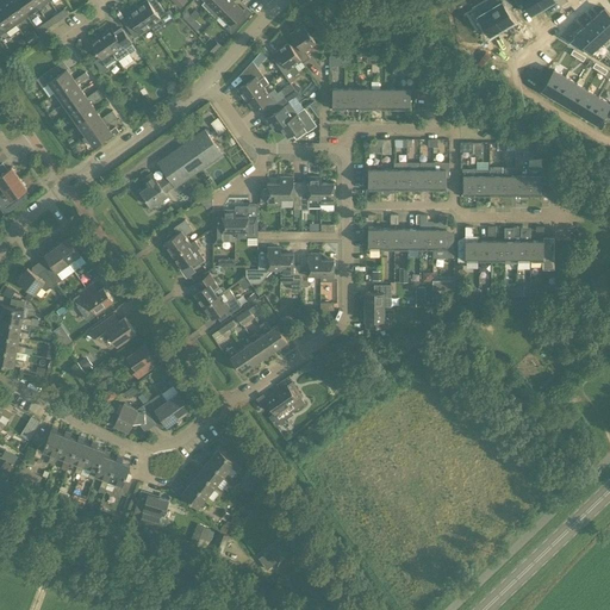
[(14,0),(10,0),(2,5),(17,24),(27,17),(14,0)]
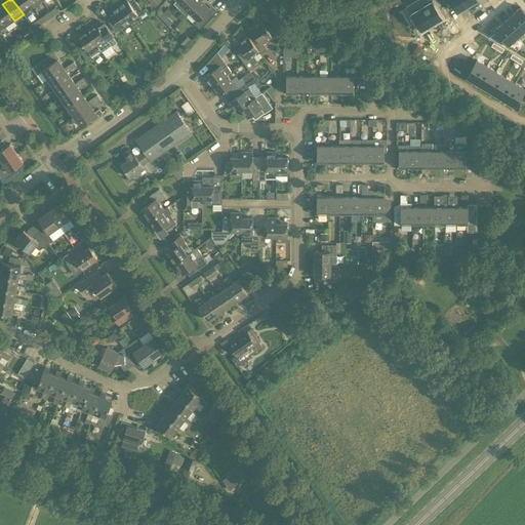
[(33,7),(28,0),(12,0),(24,14),(33,7)]
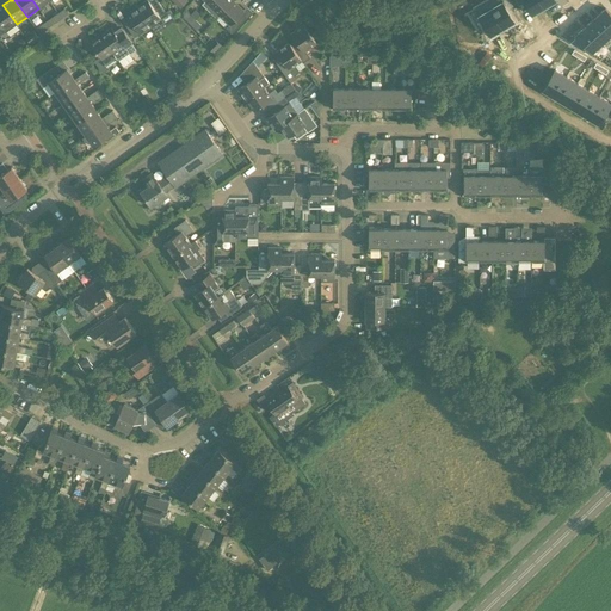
[(156,0),(155,0),(150,4),(148,0),(144,0),(137,6),(150,26),(155,32),(162,26),(164,22),(161,18),(167,14),(156,0)]
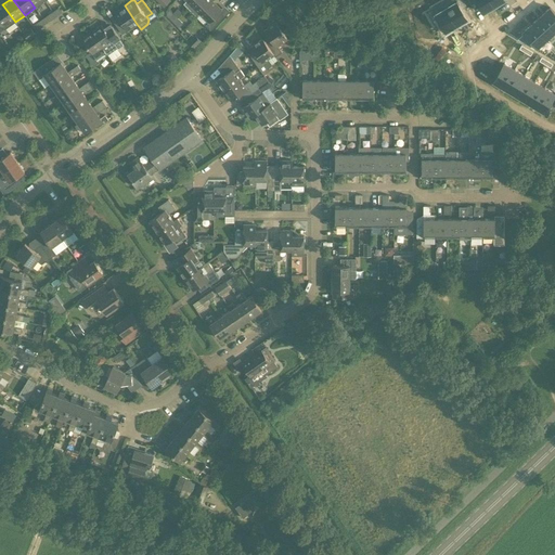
[(196,16),(199,13),(211,1),(210,0),(194,0),(188,8),(196,16)]
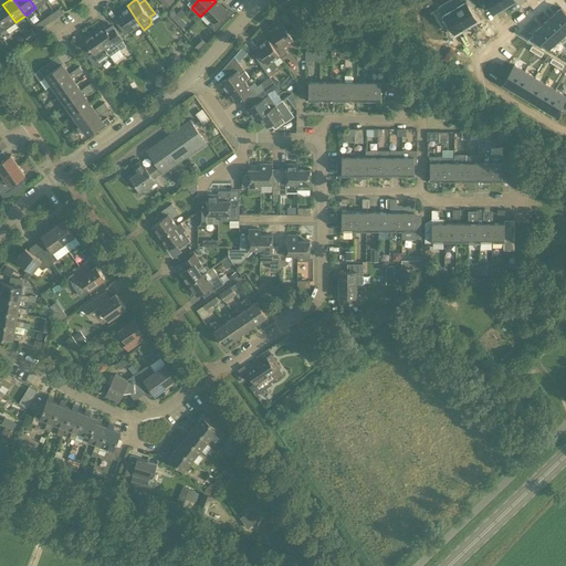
[(454,30),(465,23),(451,0),(450,0),(440,6),(441,7),(436,11),(442,22),(448,19),(454,30)]
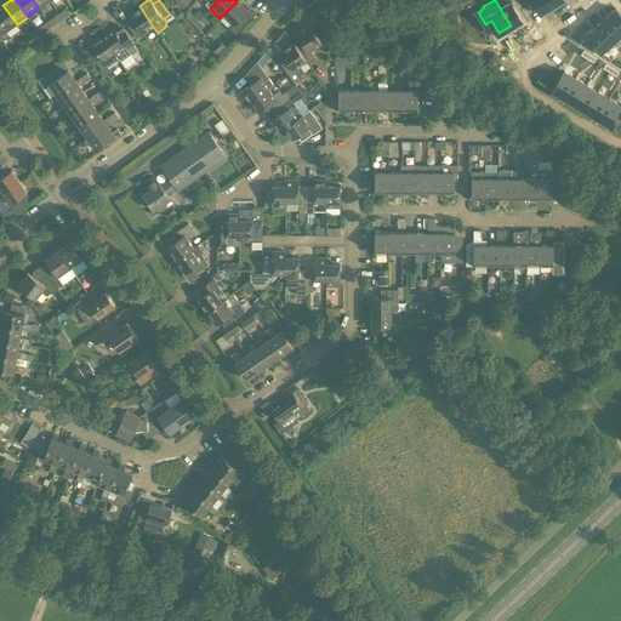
[(495,0),(511,26),(522,18),(516,7),(522,4),(518,0),(495,0)]
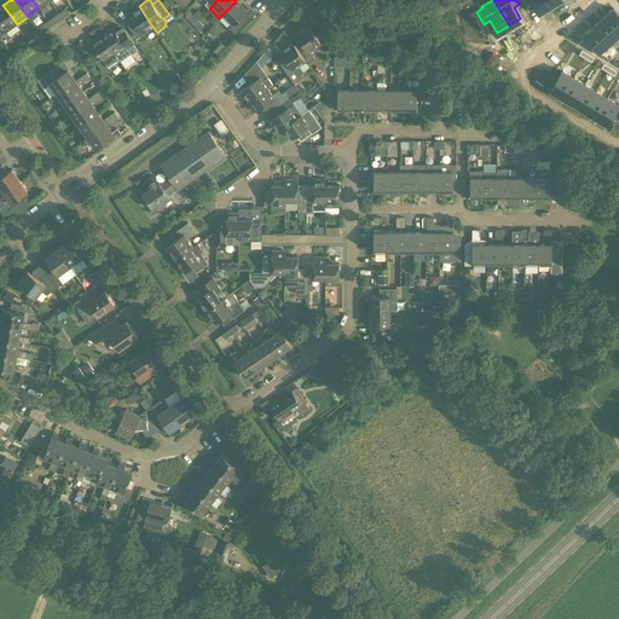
[(547,0),(530,0),(538,13),(550,6),(547,0)]
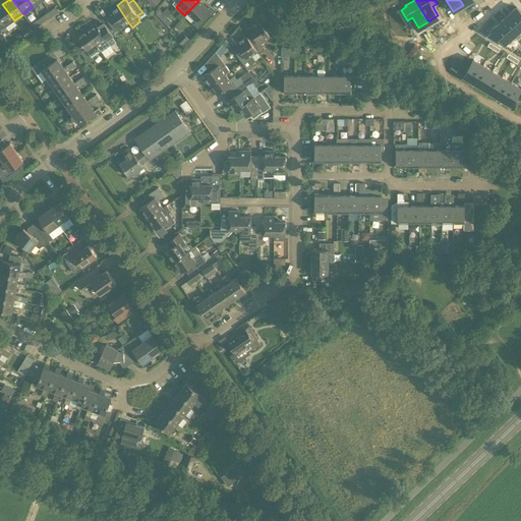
[(208,9),(198,1),(187,12),(196,20),(193,23),(198,27),(210,16),(206,12),(208,9)]
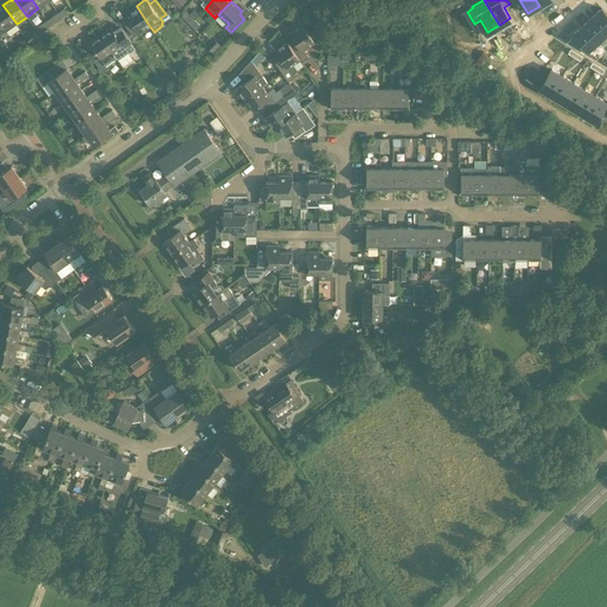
[(17,24),(2,5),(0,6),(0,34),(5,32),(17,24)]
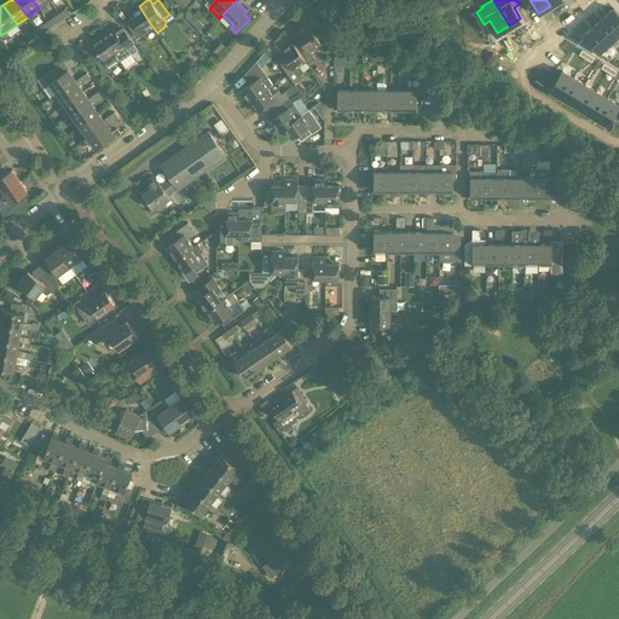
[(143,34),(152,27),(139,6),(128,15),(131,18),(125,23),(136,38),(142,34),(143,34)]
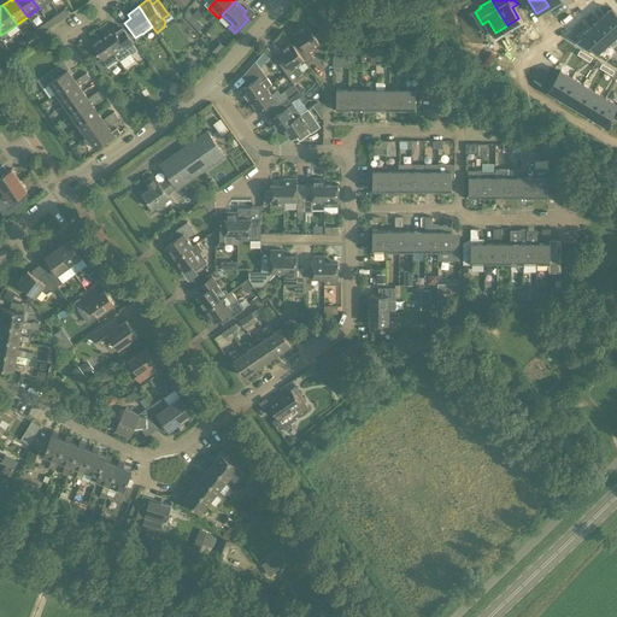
[(453,12),(460,24),(452,29),(464,50),(468,47),(469,50),(475,46),(474,43),(476,42),(469,29),(475,25),(464,6),(453,12)]
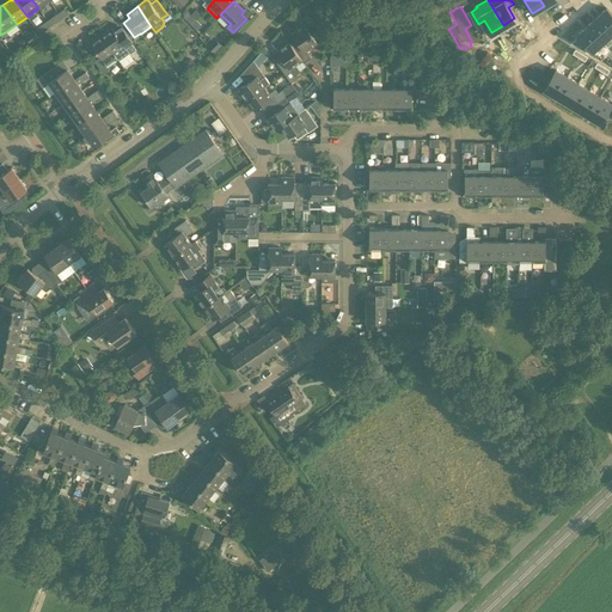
[(597,17),(611,34),(611,14),(606,8),(597,17)]
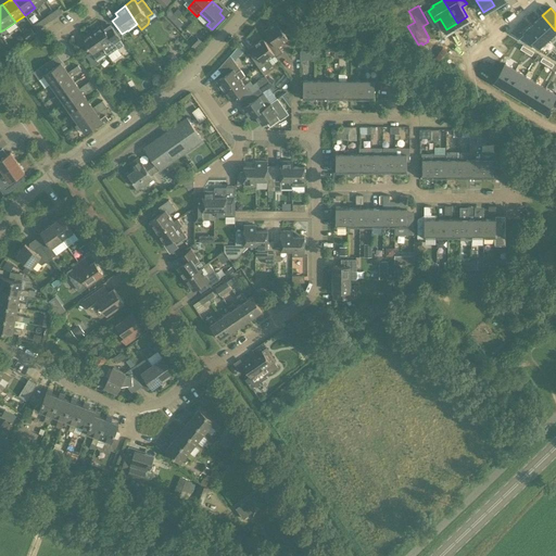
[(50,21),(57,16),(52,12),(47,15),(50,21)]
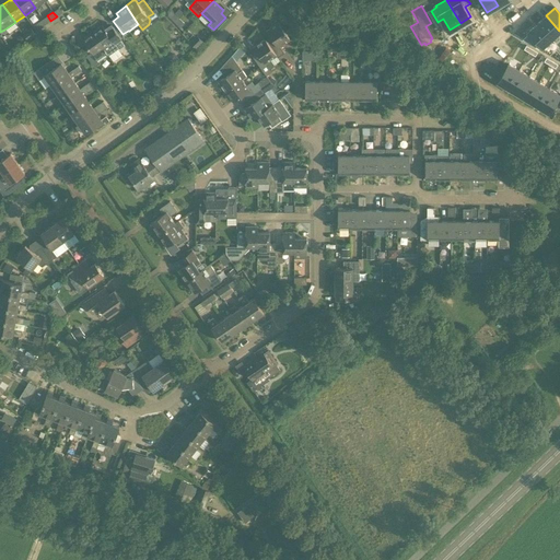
[(546,15),(537,23),(551,39),(559,31),(546,15)]
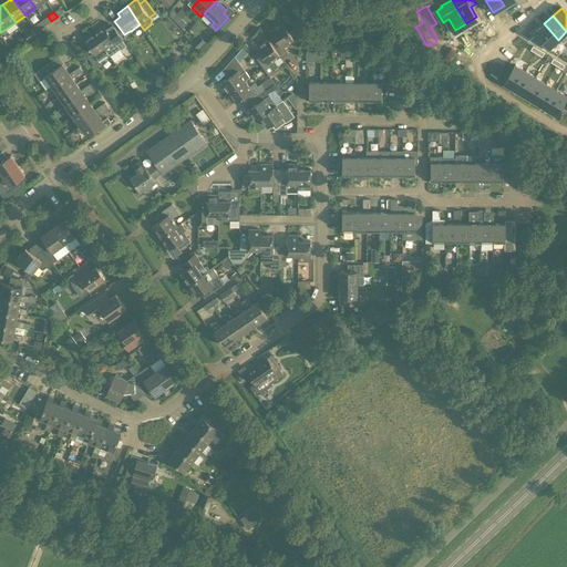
[(186,24),(181,19),(177,22),(183,28),(186,24)]
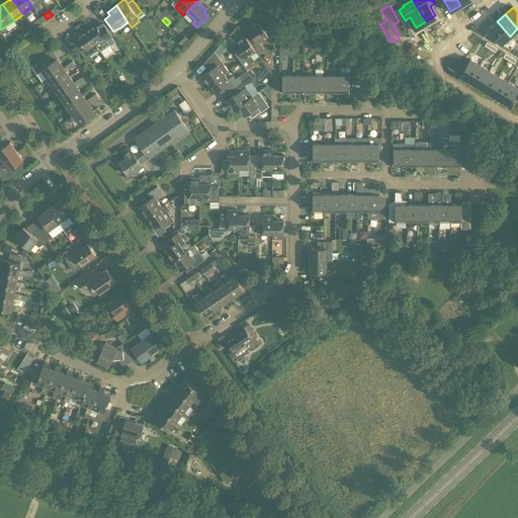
[(30,24),(33,28),(38,25),(35,20),(30,24)]
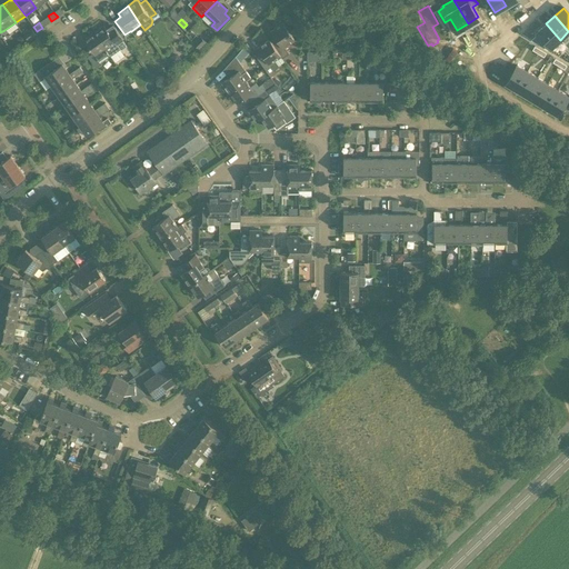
[(275,37),(270,40),(280,56),(280,57),(282,59),(289,53),(285,47),(295,39),(282,23),(271,31),(275,37)]
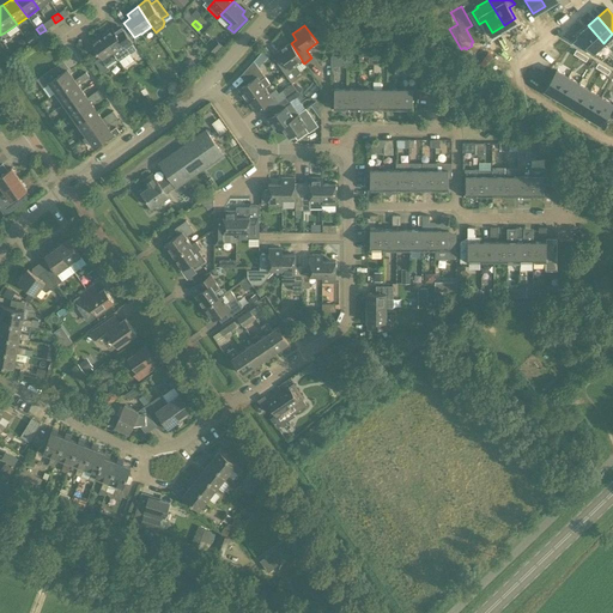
[(593,52),(604,43),(588,25),(577,35),(593,52)]
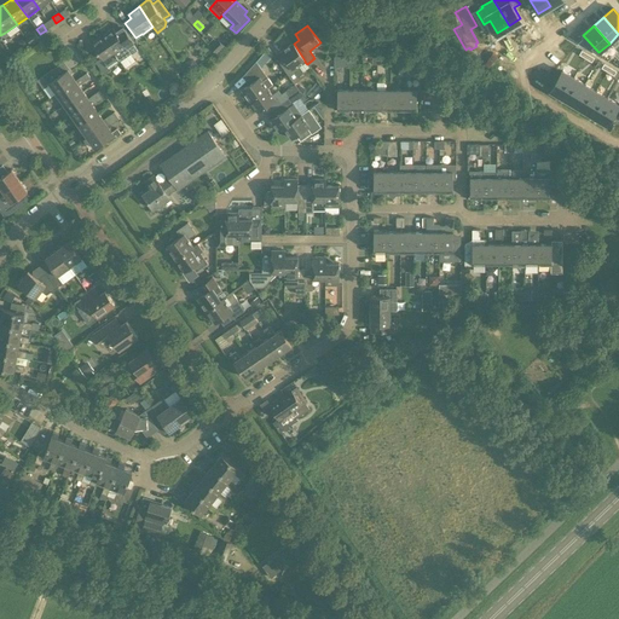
[(102,36),(114,53),(120,61),(120,62),(131,53),(132,55),(138,51),(128,38),(123,42),(113,28),(102,36)]
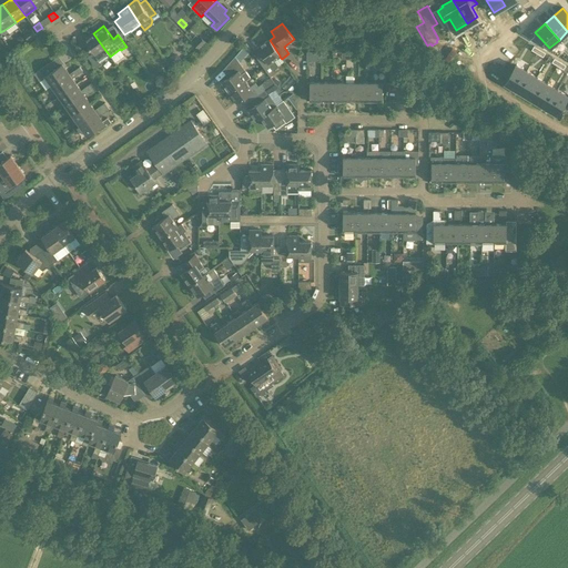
[(29,41),(37,36),(31,28),(23,33),(29,41)]
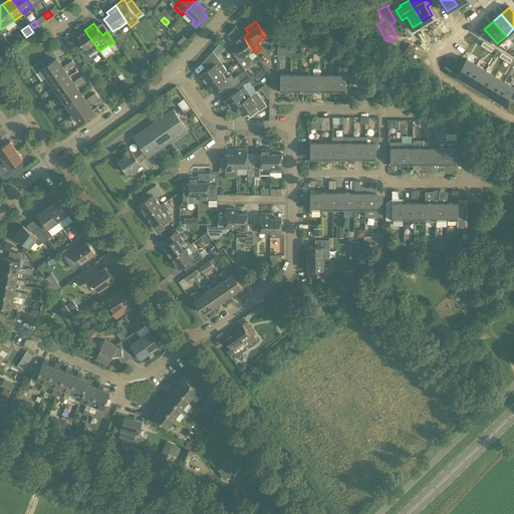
[(94,44),(84,30),(75,36),(83,47),(78,51),(86,62),(91,58),(90,56),(99,50),(94,44)]
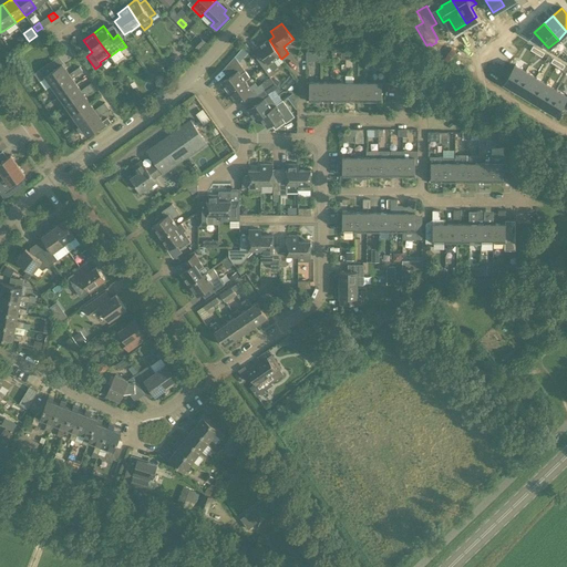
[(198,49),(205,42),(199,37),(193,43),(198,49)]
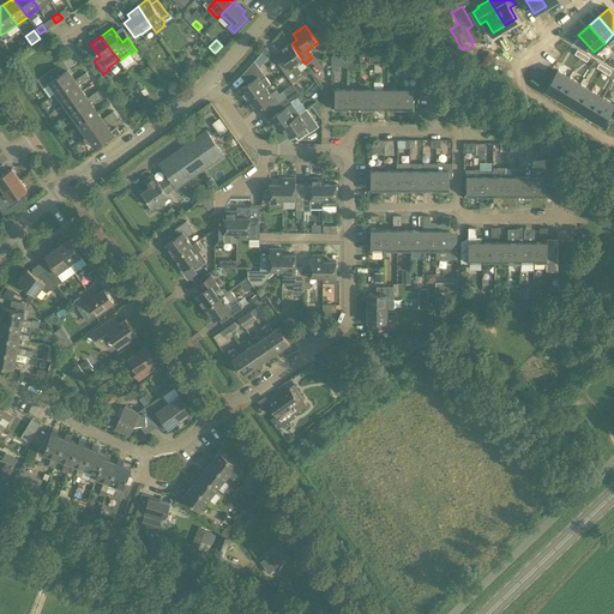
[(302,60),(292,43),(290,43),(278,52),(288,65),(282,70),(292,83),(298,78),(296,76),(299,74),(300,70),(296,65),(302,61),(302,60)]
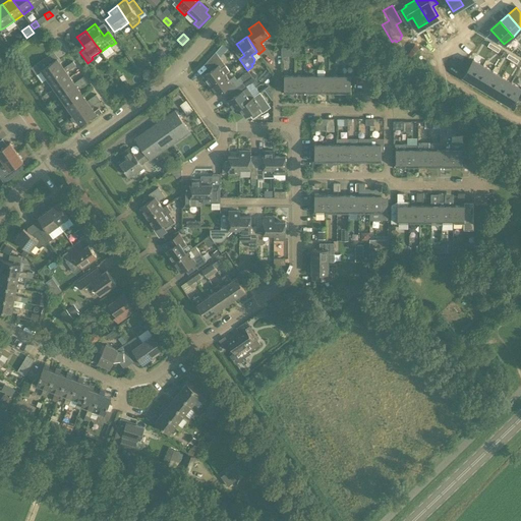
[(153,55),(158,60),(166,54),(162,49),(153,55)]
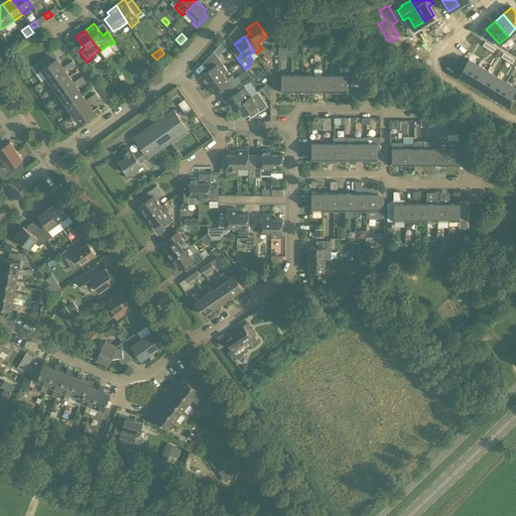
[(202,75),(203,76),(201,77),(201,79),(206,86),(209,84),(223,74),(227,71),(216,55),(208,65),(211,69),(202,75)]
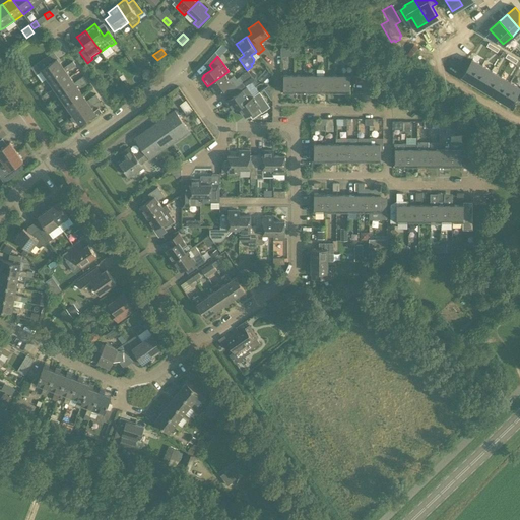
[(57,59),(49,64),(45,58),(31,67),(37,75),(43,71),(48,78),(63,68),(57,59)]
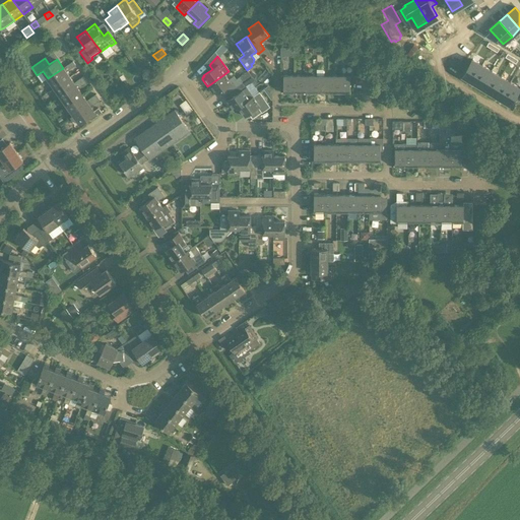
[(462,76),(471,81),(481,65),(472,59),(462,76)]
